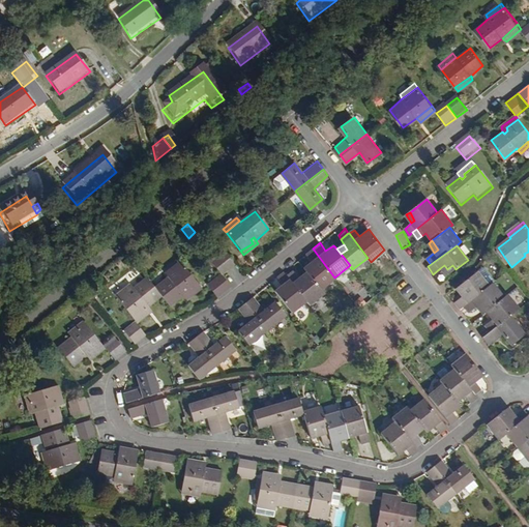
[(321,289),(334,277),(313,249),(306,254),(313,261),(316,265),(307,271),(321,289)]
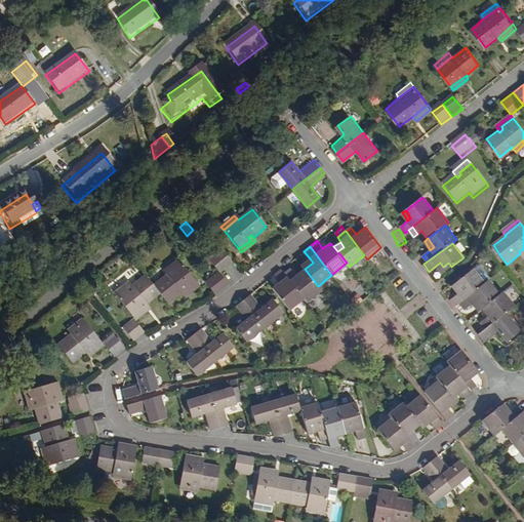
[(219,249),(208,257),(218,271),(229,262),(219,249)]
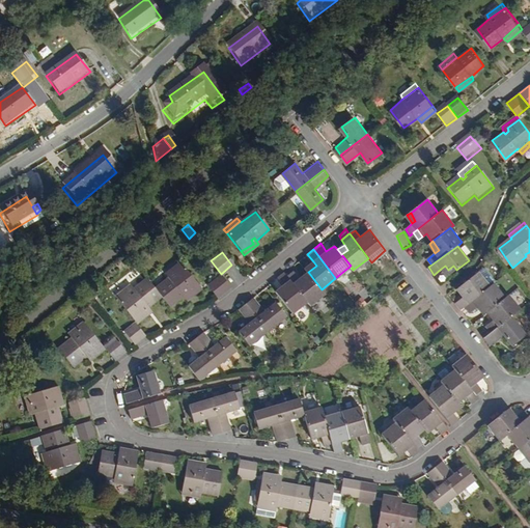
[(305,268),(308,272),(316,266),(313,261),(305,268)]
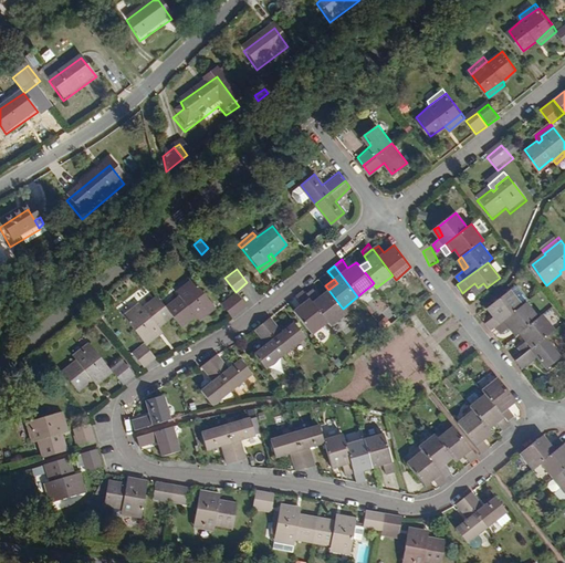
[(177,292),(178,296),(195,282),(192,280),(177,292)]
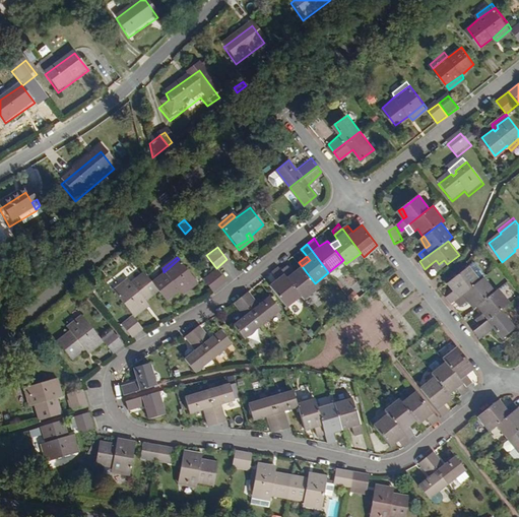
[(165,273),(152,282),(157,288),(167,300),(179,291),(177,288),(181,285),(185,287),(194,278),(179,259),(164,272),(165,273)]
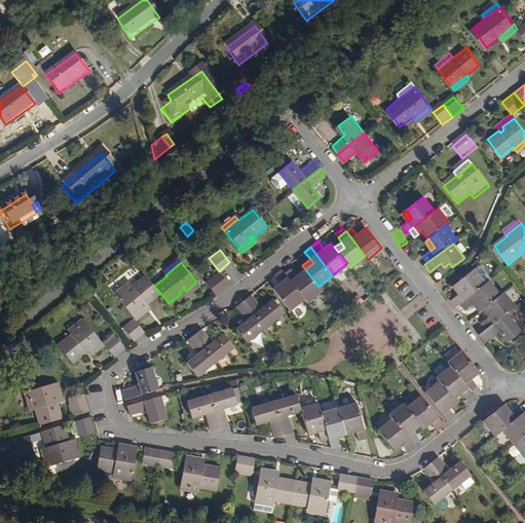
[(437,266),(443,274),(452,267),(449,263),(444,267),(441,263),(437,266)]
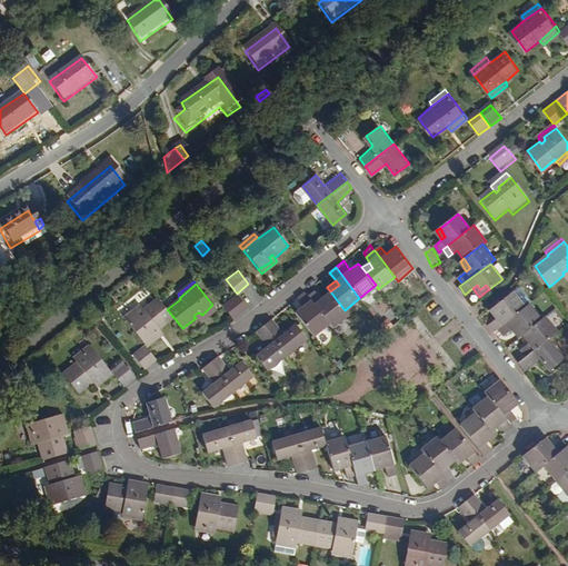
[(329,323),(332,327),(348,315),(345,310),(330,291),(321,298),(315,290),(309,296),(329,323)]
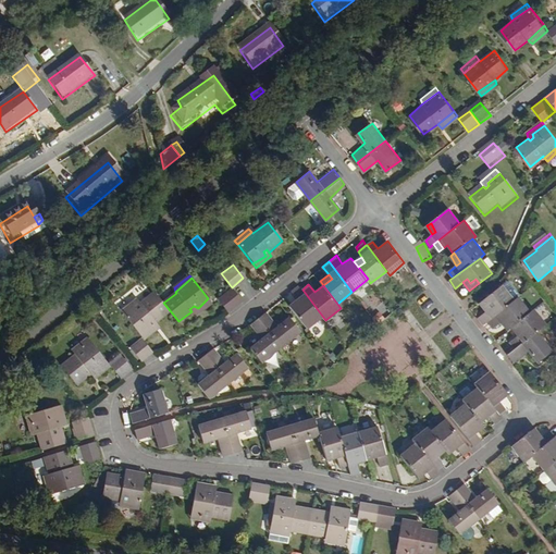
[(292,310),(306,328),(322,316),(303,290),(298,285),(292,290),(298,299),(300,303),(292,310)]
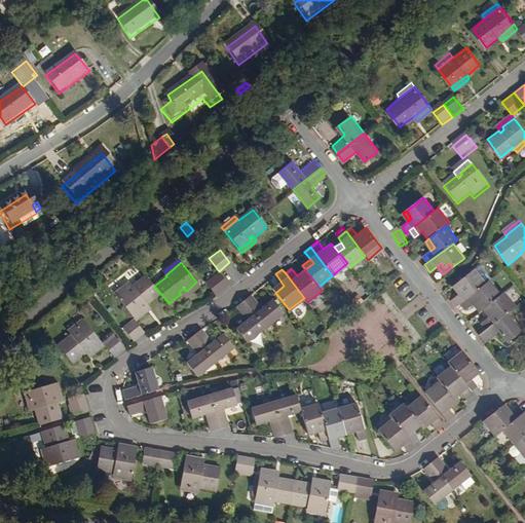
[(485,285),(474,269),(453,286),(462,301),(485,285)]
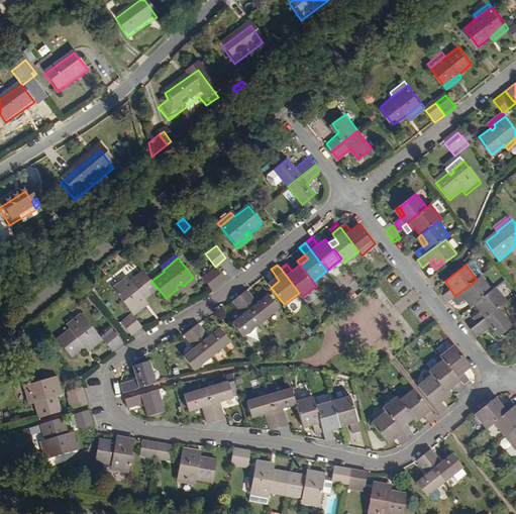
[(212,287),(224,278),(215,267),(203,276),(212,287)]
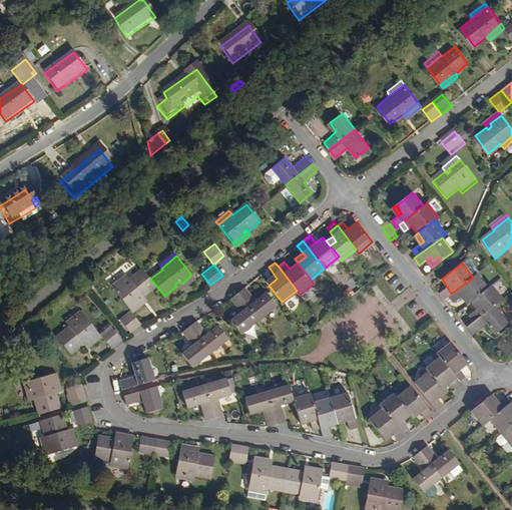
[(150,279),(142,268),(127,278),(126,277),(112,288),(127,307),(139,299),(137,296),(141,293),(142,295),(155,285),(150,279)]
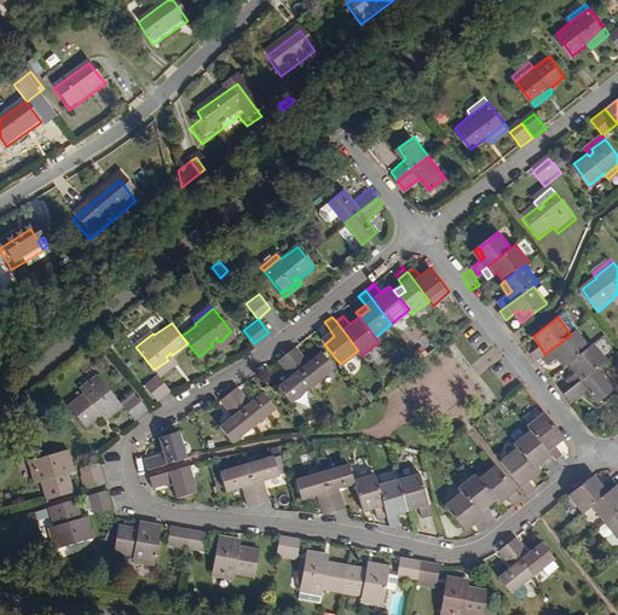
[(136,347),(152,334),(150,329),(132,343),(136,347)]
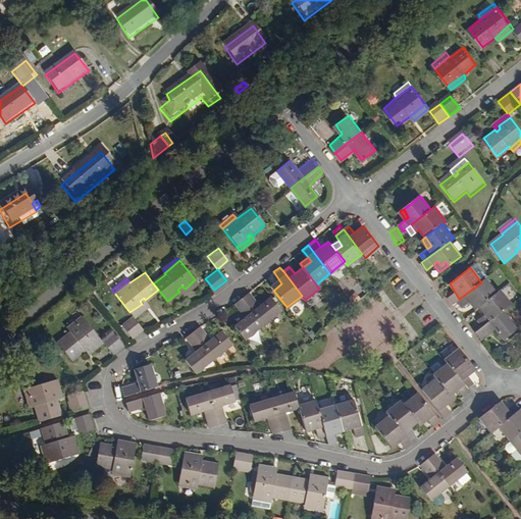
[(177,290),(179,292),(183,296),(198,283),(195,279),(186,289),(181,287),(177,290)]
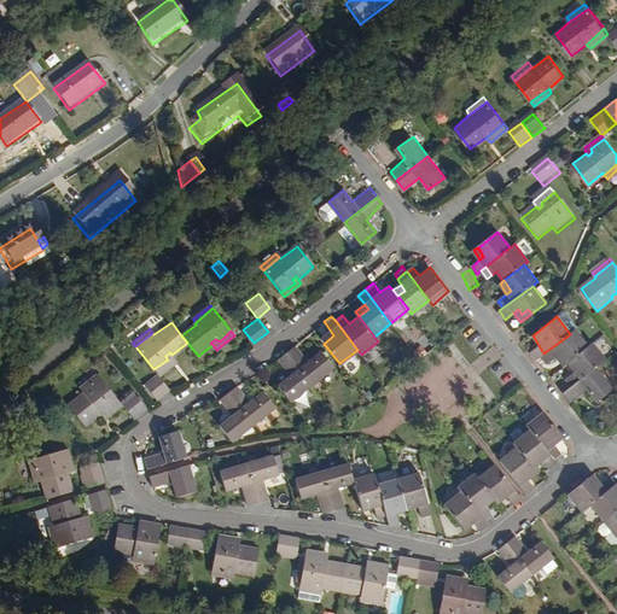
[(574,331),(570,334),(543,354),(541,356),(546,364),(556,357),(559,352),(568,363),(572,360),(581,352),(588,348),(574,331)]
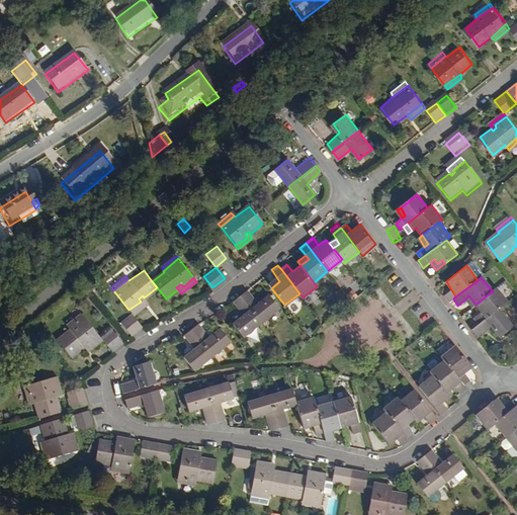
[(269,284),(271,288),(279,281),(277,278),(269,284)]
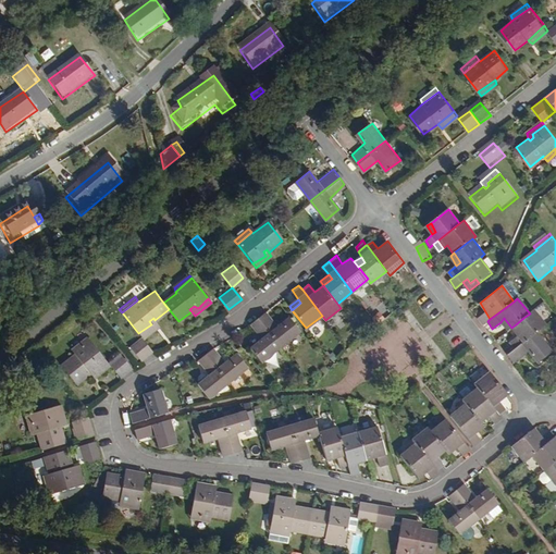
[(534,309),(530,314),(523,318),(527,322),(520,329),(523,333),(519,336),(517,339),(521,346),(538,333),(546,325),(534,309)]
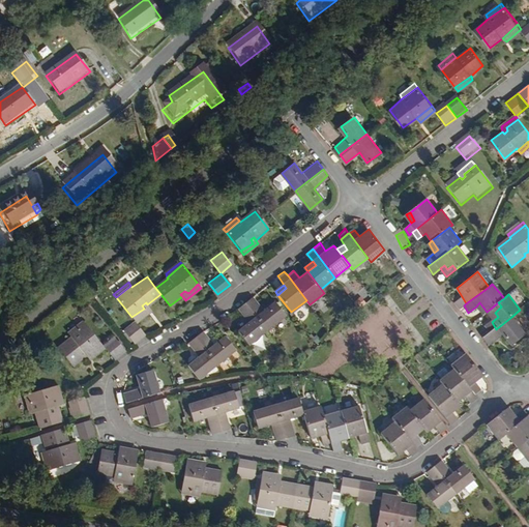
[(244,301),(266,330),(284,316),(274,302),(264,311),(253,295),(244,301)]
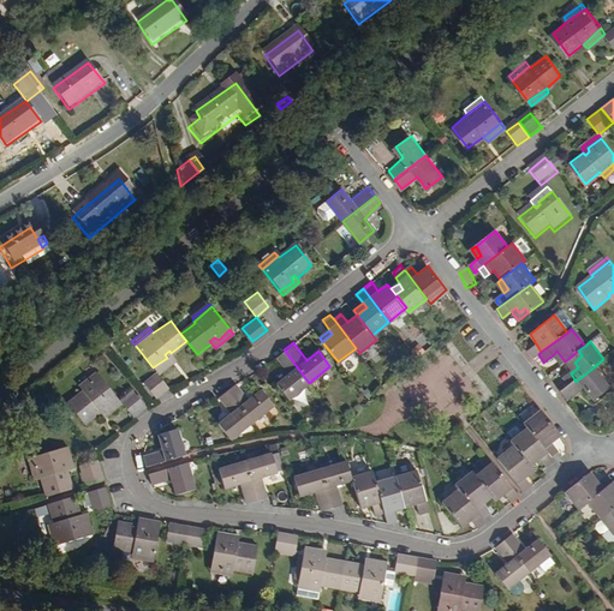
[(418,363),(428,357),(422,347),(412,353),(418,363)]
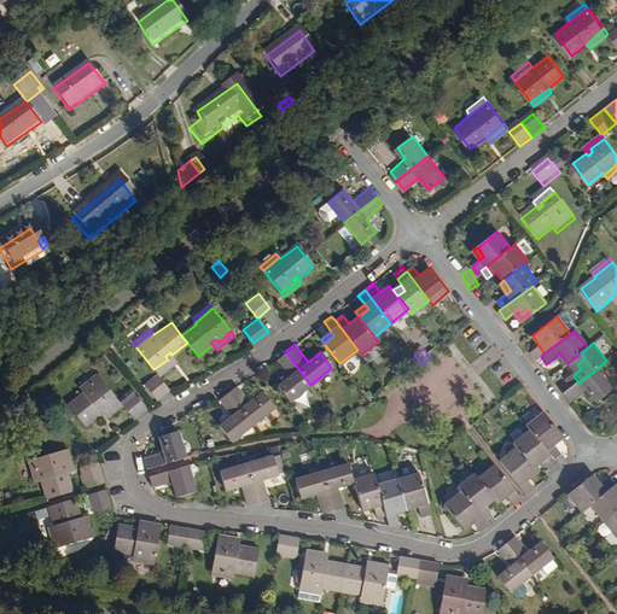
[(291,402),(310,385),(285,351),(278,357),(290,375),(278,385),(291,402)]
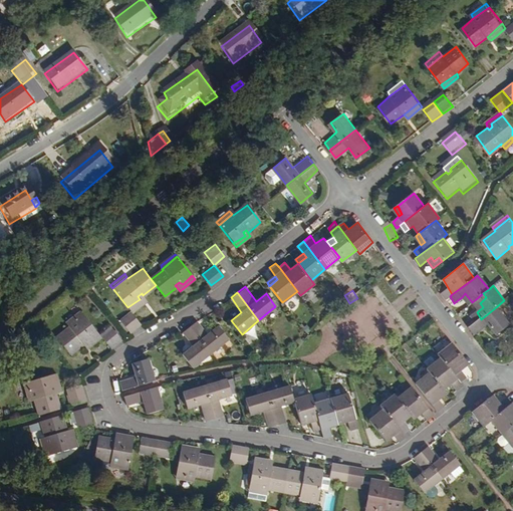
[(127,307),(131,311),(145,300),(143,295),(142,293),(138,296),(140,299),(127,307)]
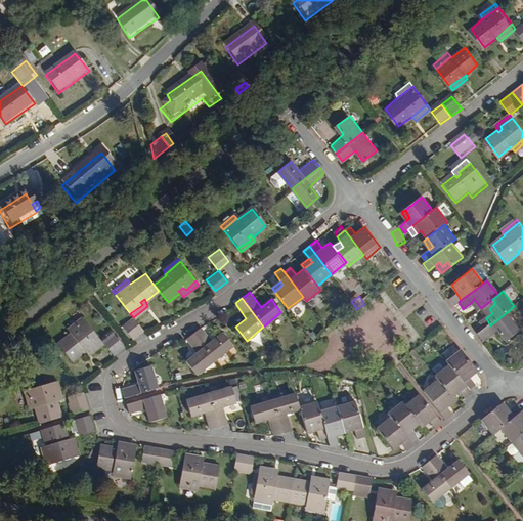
[(471,303),(477,311),(481,308),(474,299),(471,303)]
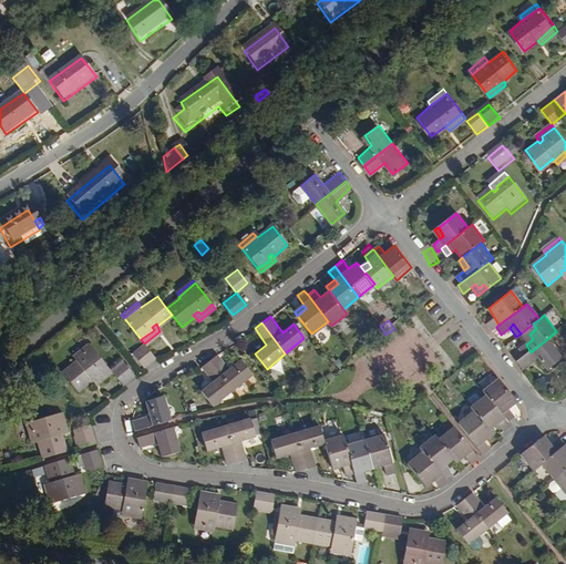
[(536,328),(533,324),(525,330),(530,335),(536,328)]
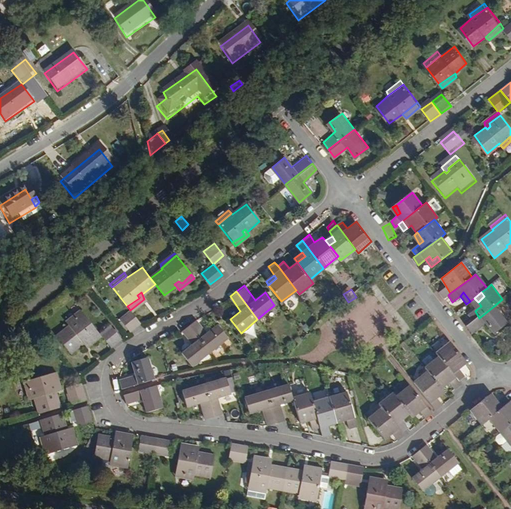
[(474,298),(470,301),(477,309),(481,306),(478,302),(474,298)]
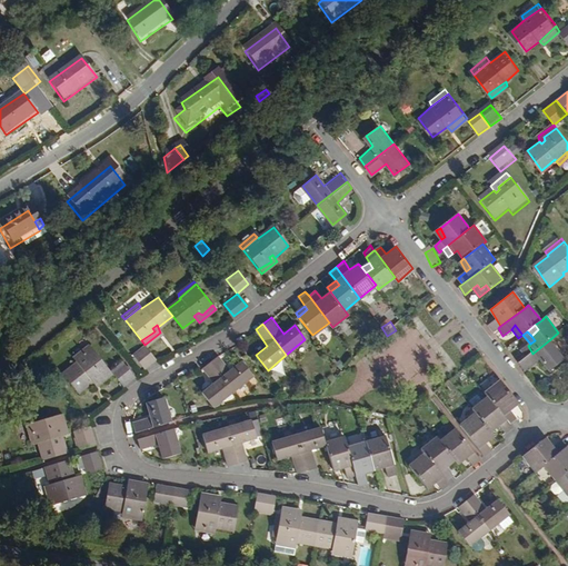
[(528,357),(519,364),(526,370),(541,359),(550,371),(565,359),(549,340),(532,354),(528,357)]
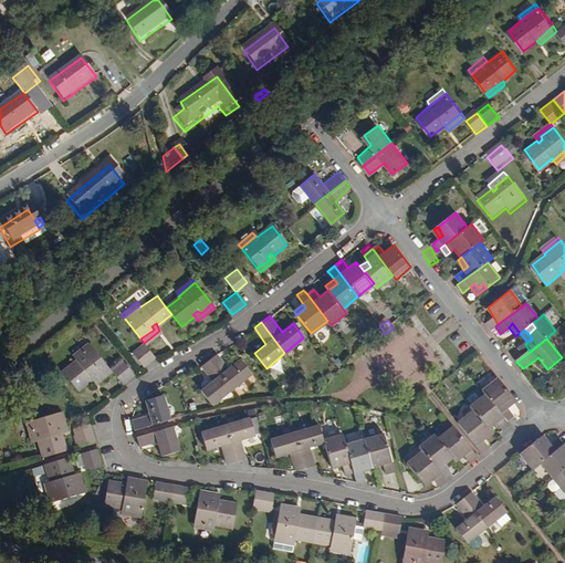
[(70,355),(72,360),(89,346),(85,343),(70,355)]
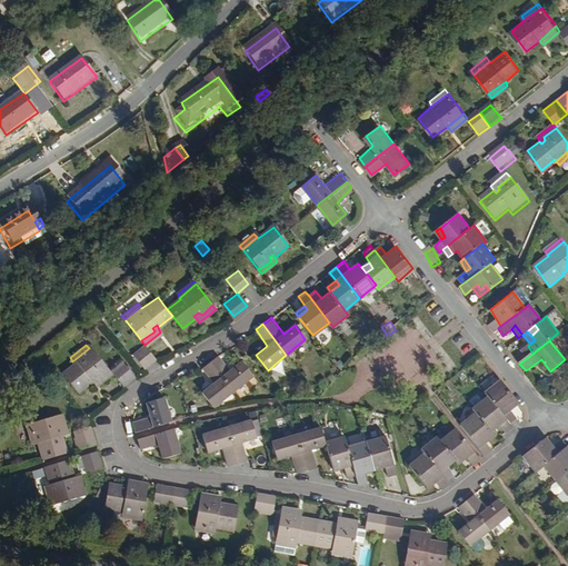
[(132,355),(143,367),(155,358),(145,345),(132,355)]
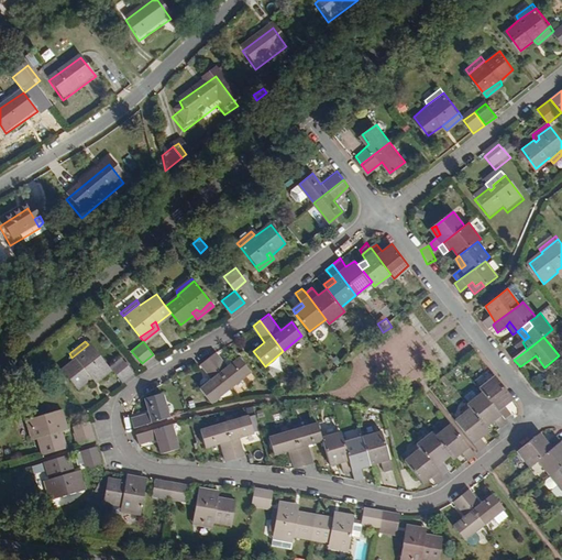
[(518,346),(522,353),(527,350),(522,342),(518,346)]
